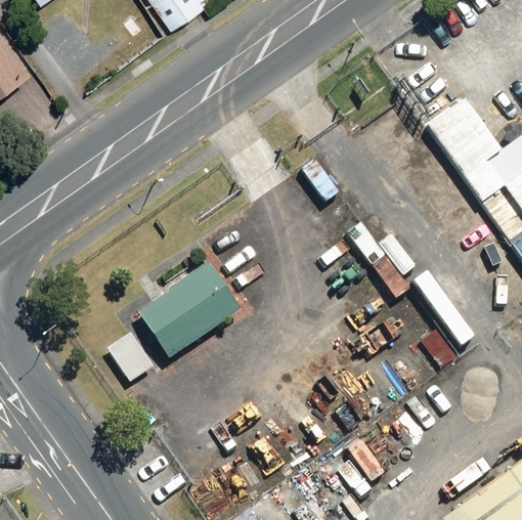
[(150,0),(172,30),(206,6),(202,0),(150,0)]
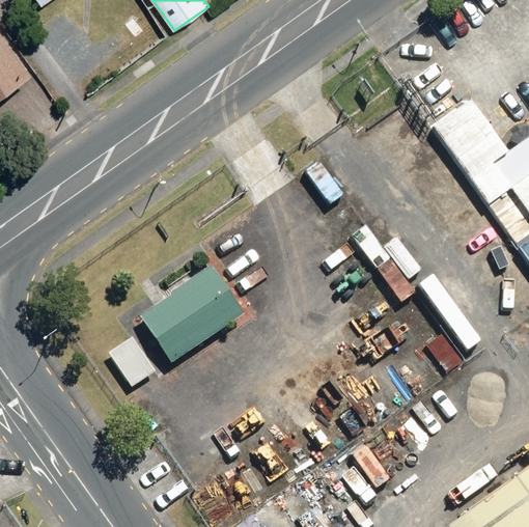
[(127,21),(138,33),(145,26),(134,14),(127,21)]
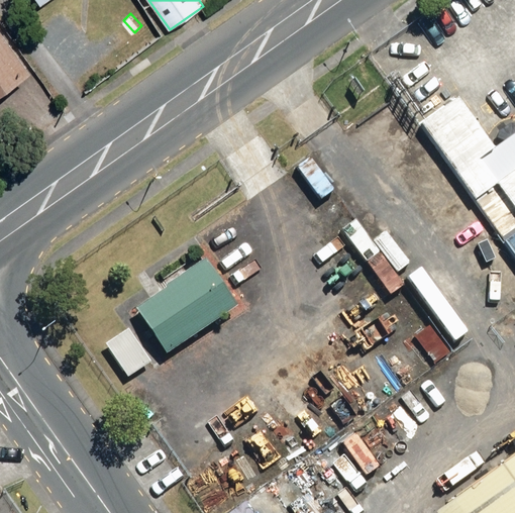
[(0,89),(28,70),(0,30),(0,89)]
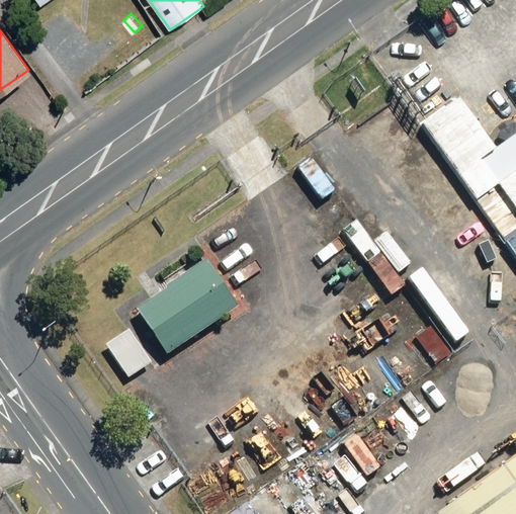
[(515,132),(495,147),(458,95),(423,121),(515,253),(515,132)]
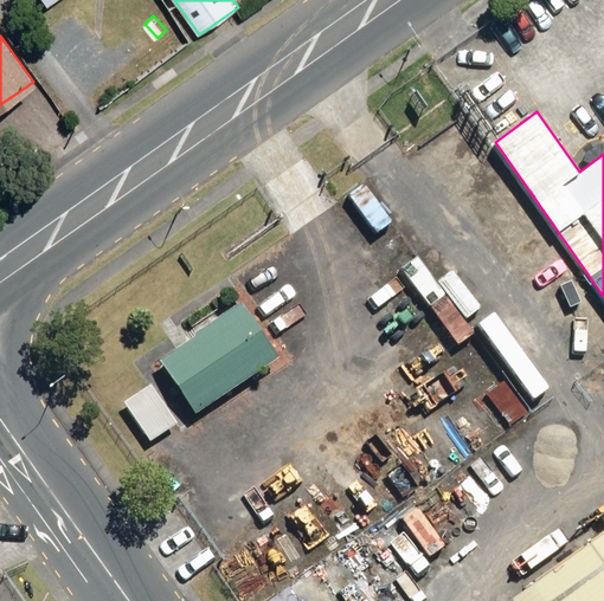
[(160,360),(197,413),(278,357),(241,303),(194,335),(196,336),(160,360)]
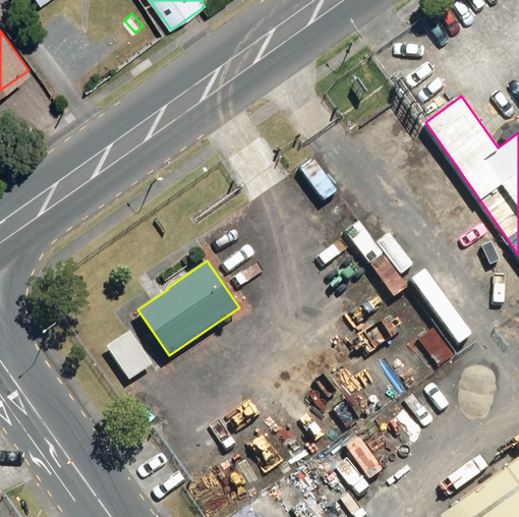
[(107,345),(129,378),(152,362),(129,330),(107,345)]
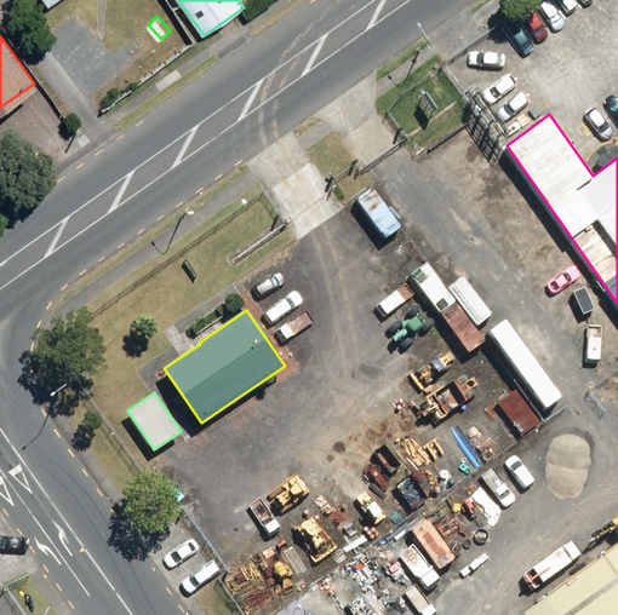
[(177,484),(187,493),(192,488),(183,480),(177,484)]
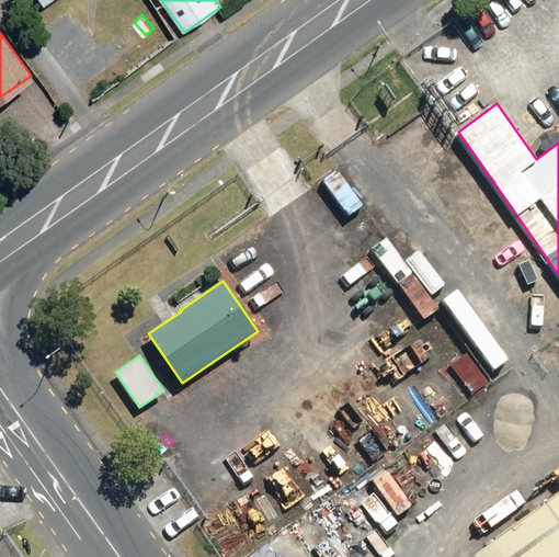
[(558,498),(476,556),(558,556),(558,498)]
